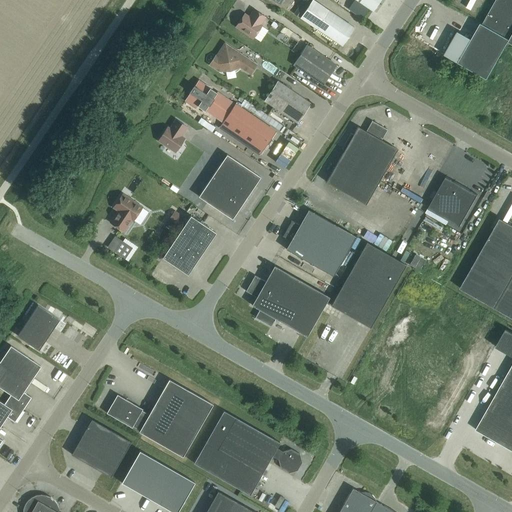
[(311,0),(300,17),(317,28),(342,46),(355,27),(313,0),(311,0)]
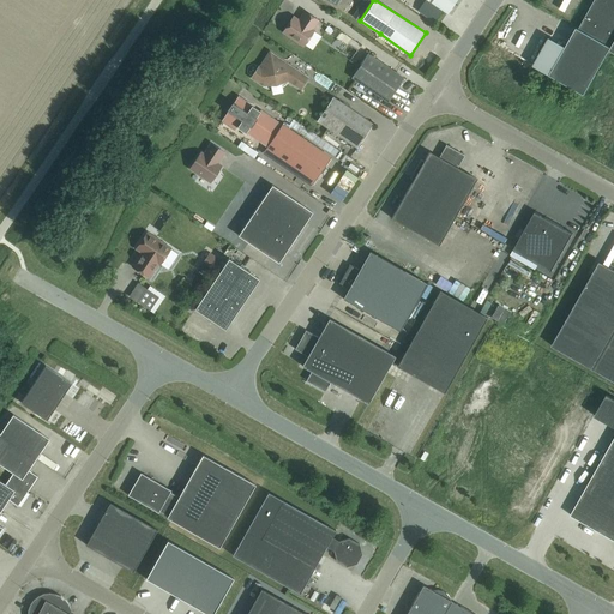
[(456,0),(427,0),(447,13),(456,0)]
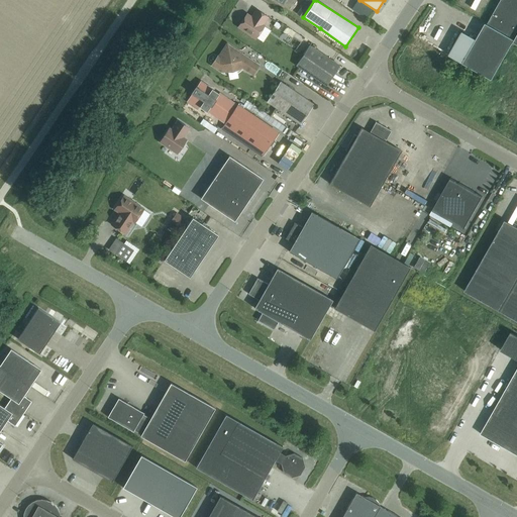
[(485,23),(462,63),(492,80),(513,41),(516,43),(516,0),(500,0),(487,24),(485,23)]
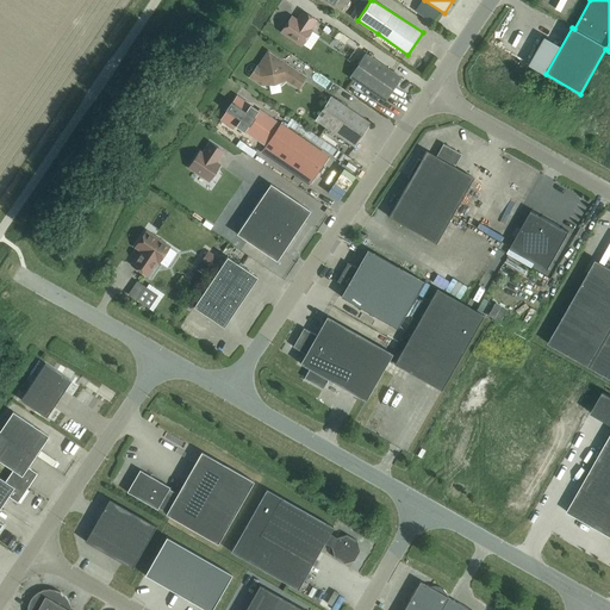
[(291,17),(281,31),(302,45),(312,30),(310,29),(316,19),(303,11),(298,18),(299,19),(298,22),(291,17)]
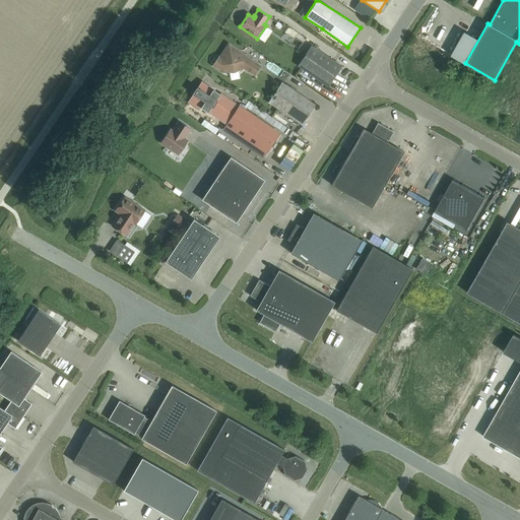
[(424,21),(415,34),(425,41),(434,29),(424,21)]
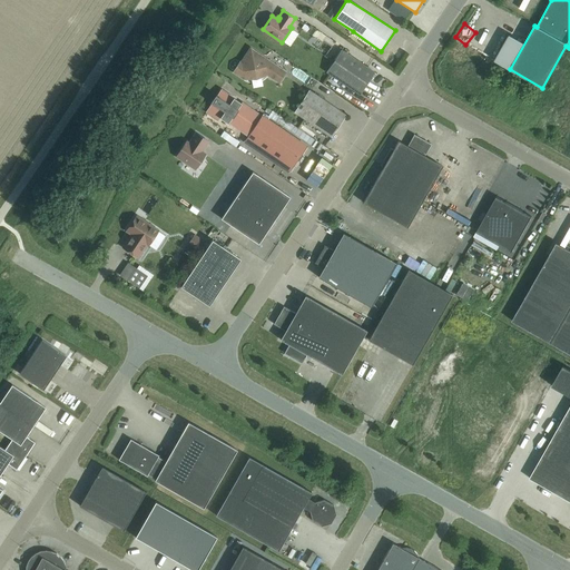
[(501,64),(517,37),(500,27),(484,53),(501,64)]
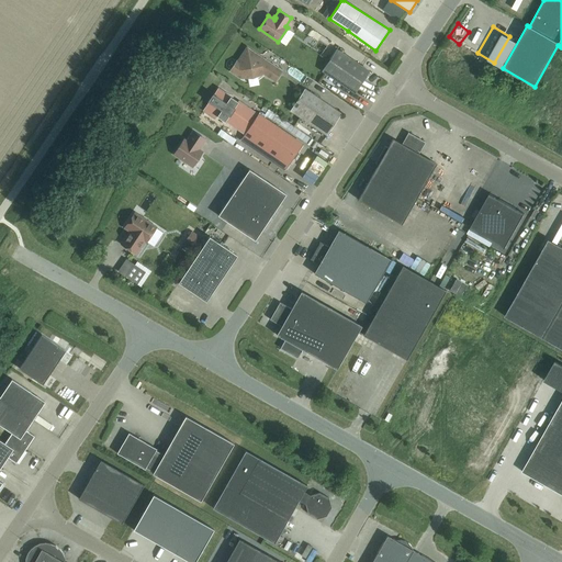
[(274,80),(281,71),(247,48),(237,62),(231,70),(242,78),(244,74),(248,77),(257,75),(260,70),(274,80)]
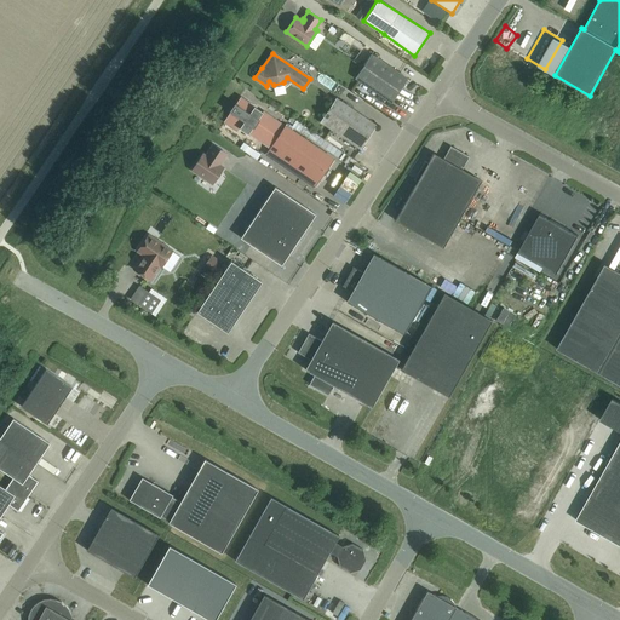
[(355,78),(391,103),(408,79),(372,53),(355,78)]
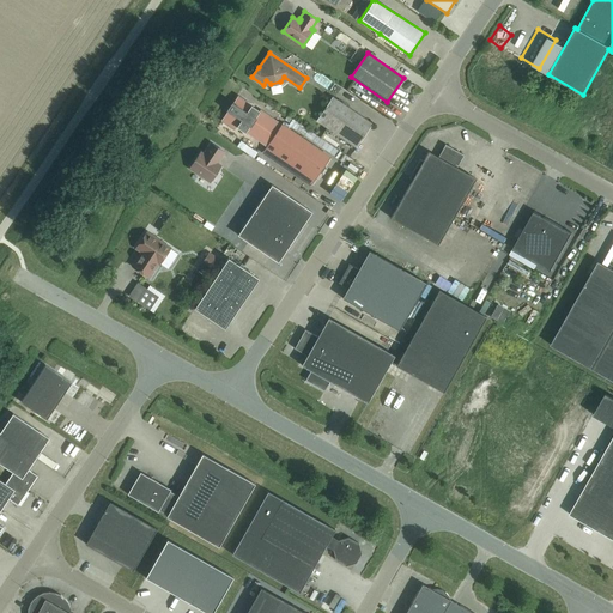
[(316,121),(356,147),(372,123),(333,96),(316,121)]
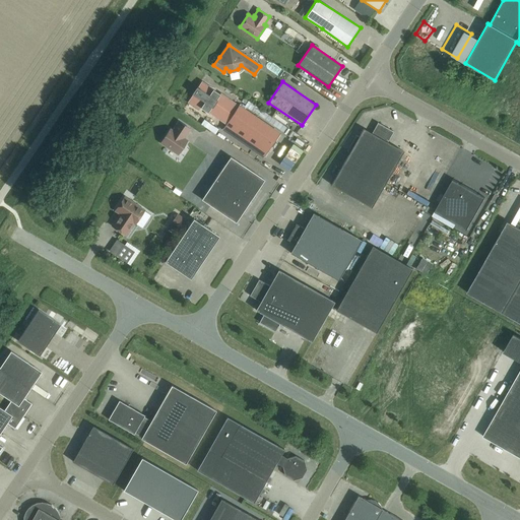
[(208,112),(226,124),(238,107),(219,94),(220,93),(213,89),(212,90),(201,82),(190,100),(201,107),(200,108),(208,113),(208,112)]
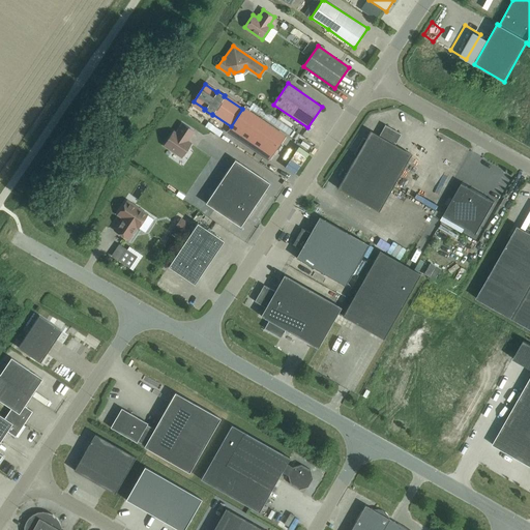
[(242,108),(242,109),(231,126),(228,130),(269,158),(284,136),(242,108)]
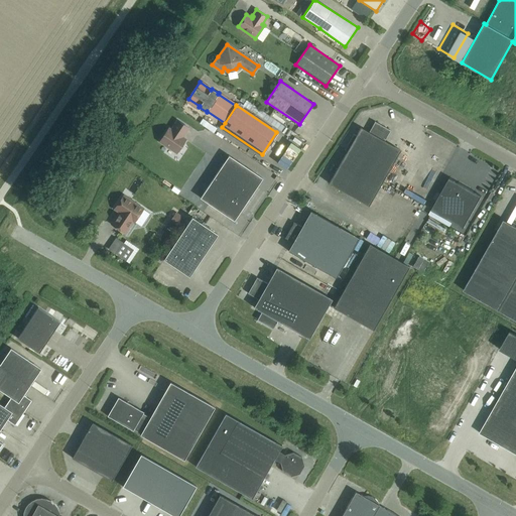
[(444,119),(447,114),(432,108),(430,113),(444,119)]
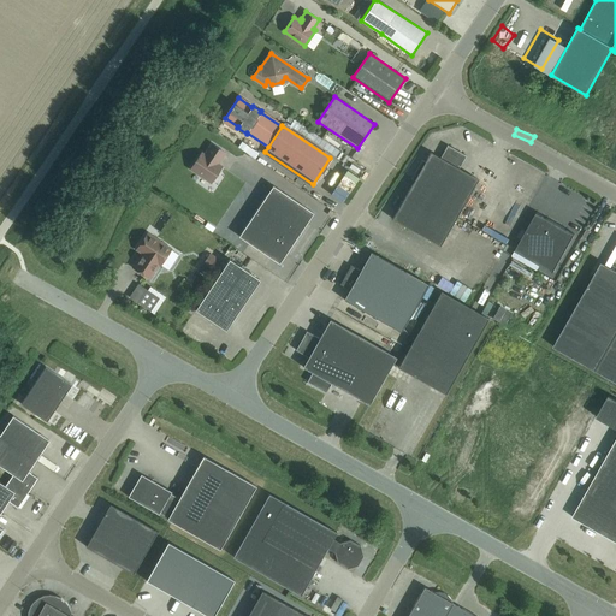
[(190,169),(211,182),(221,166),(218,164),(225,153),(212,144),(205,154),(201,153),(190,169)]
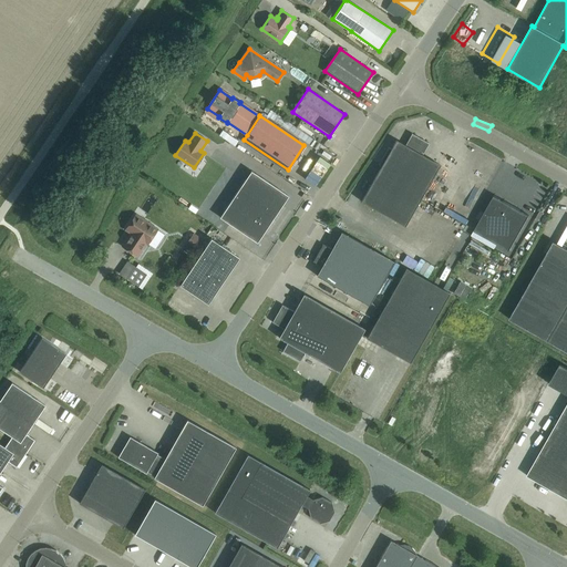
[(361,202),(405,226),(440,165),(422,155),(429,143),(412,133),(405,145),(397,140),(391,148),(389,147),(379,165),(381,166),(361,202)]
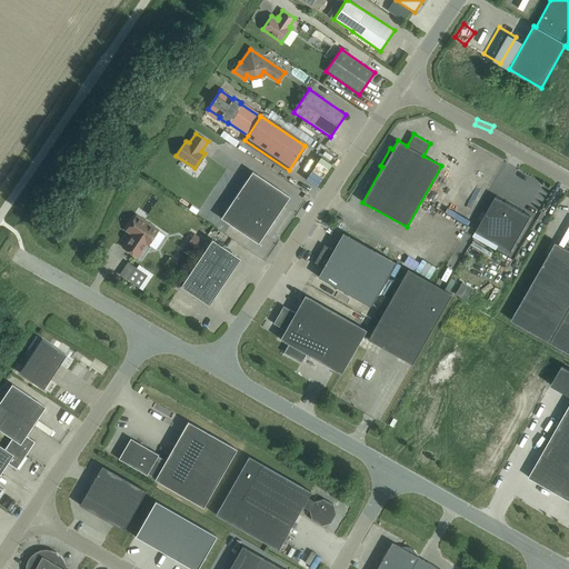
[(220,218),(258,243),(290,197),(252,171),(220,218)]
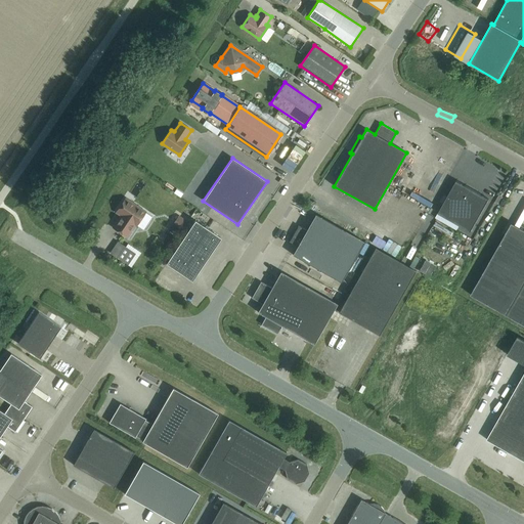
[(455,180),(438,211),(472,231),(489,200),(455,180)]
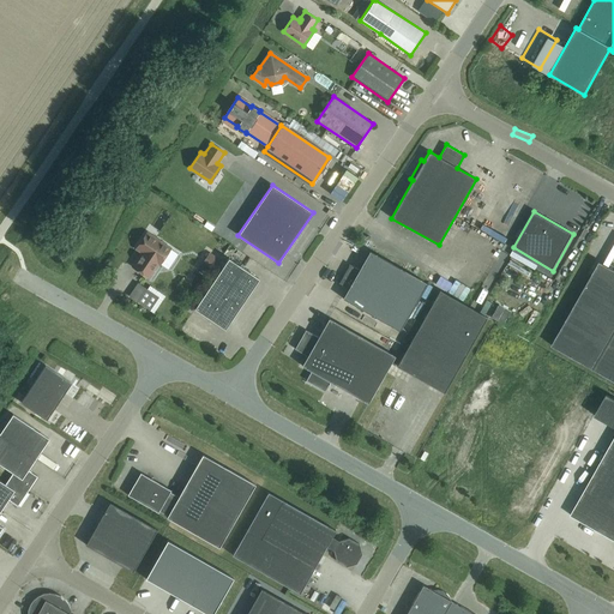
[(143,252),(133,266),(149,277),(158,263),(160,264),(170,248),(146,233),(137,248),(143,252)]
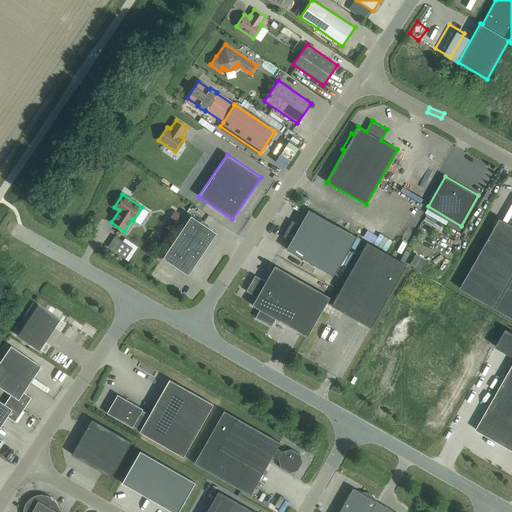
[(479,211),(484,202),(478,199),(473,208),(479,211)]
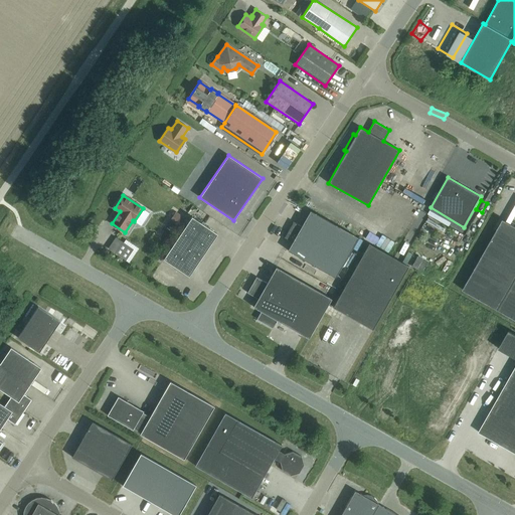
[(167,208),(164,217),(174,220),(177,211),(167,208)]
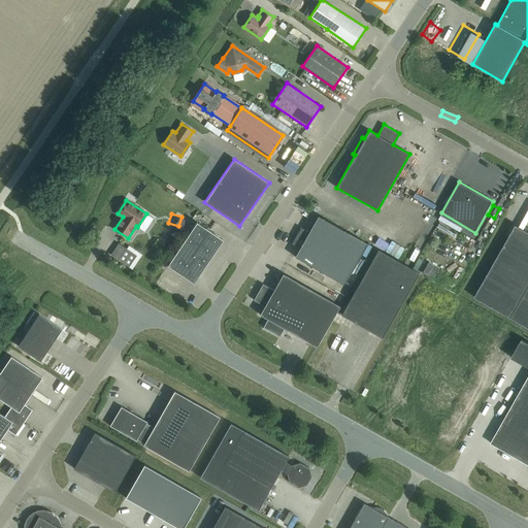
[(295,256),(343,285),(367,243),(318,216),(308,232),(300,227),(291,243),(299,248),(295,256)]
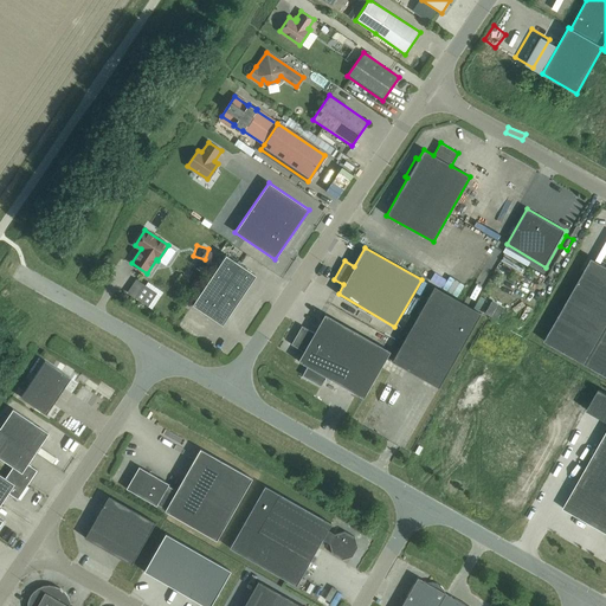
[(249,285),(256,275),(225,255),(192,304),(223,324),(249,285)]
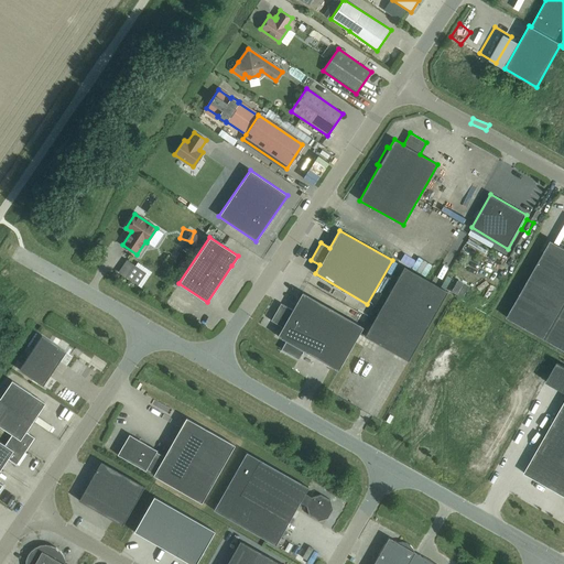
[(563,247),(551,240),(507,317),(563,349),(563,247)]
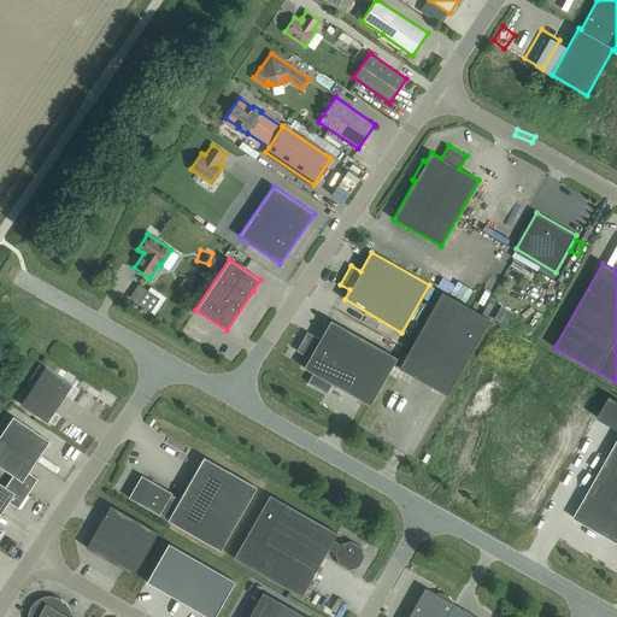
[(446,395),(489,318),(441,292),(399,368),(446,395)]
